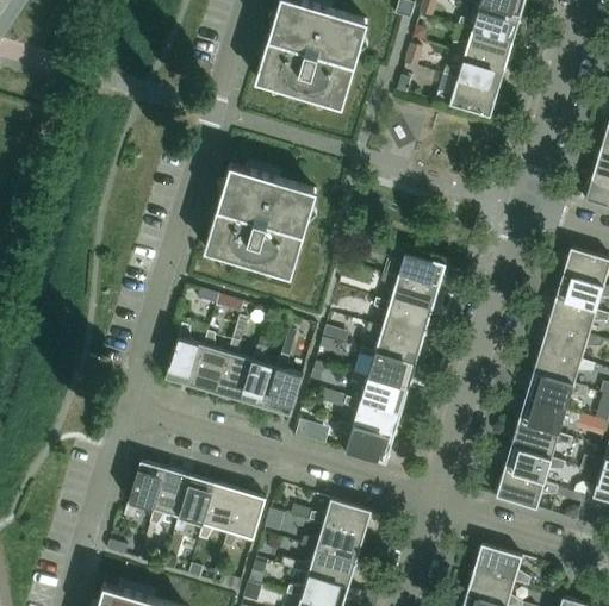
[(341,108),(367,22),(293,0),(278,0),(267,38),(254,82),(341,108)]
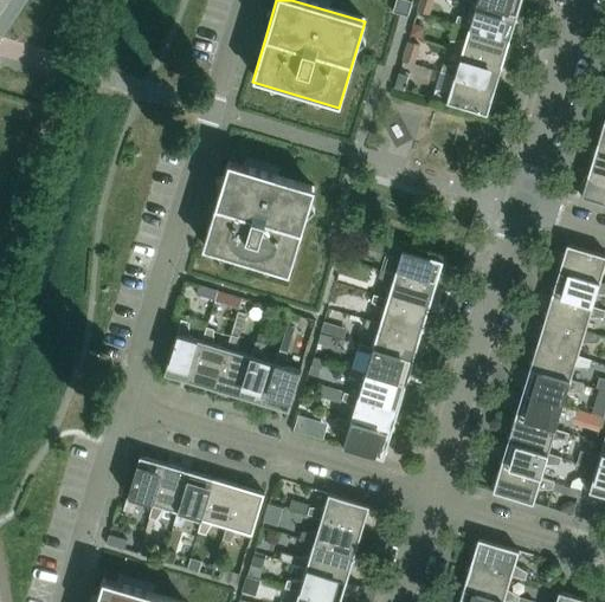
[(392,15),(406,20),(411,5),(397,0),(392,15)]
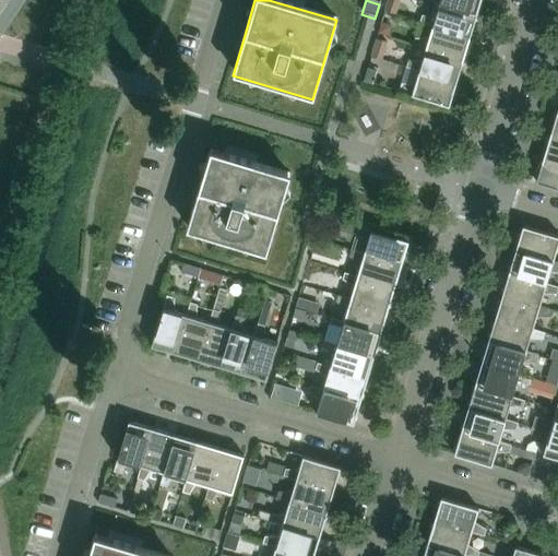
[(387,0),(383,12),(395,16),(399,0),(387,0)]
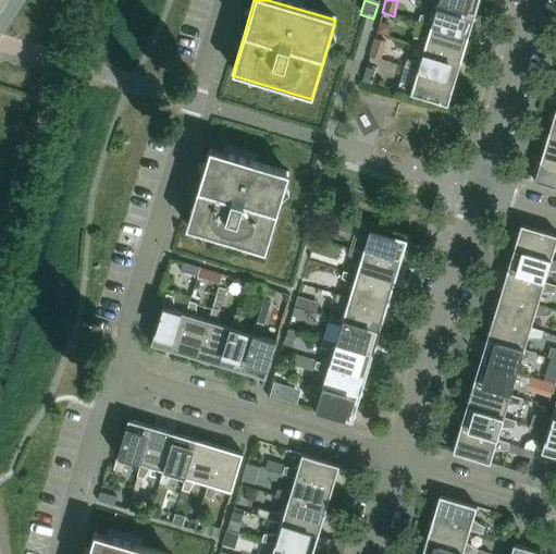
[(473,17),(479,0),(424,0),(424,1),(436,5),(473,17)]
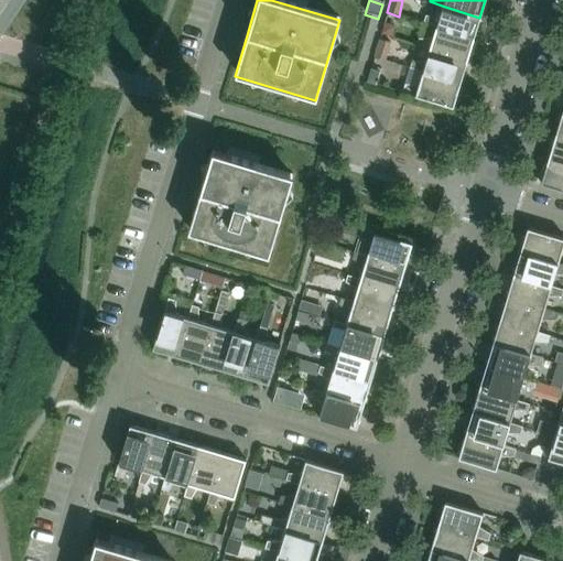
[(473,40),(479,18),(442,6),(439,18),(424,18),(422,24),(435,29),(473,40)]
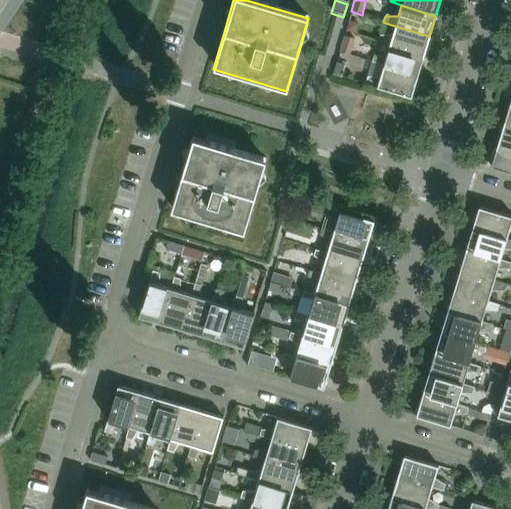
[(348,23),(345,33),(355,35),(356,30),(353,24),(348,23)]
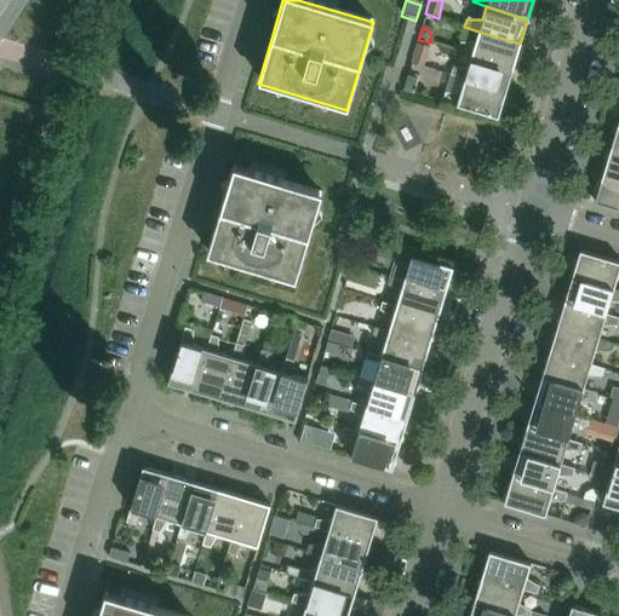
[(513,69),(520,44),(479,32),(475,45),(459,45),(457,52),(513,69)]
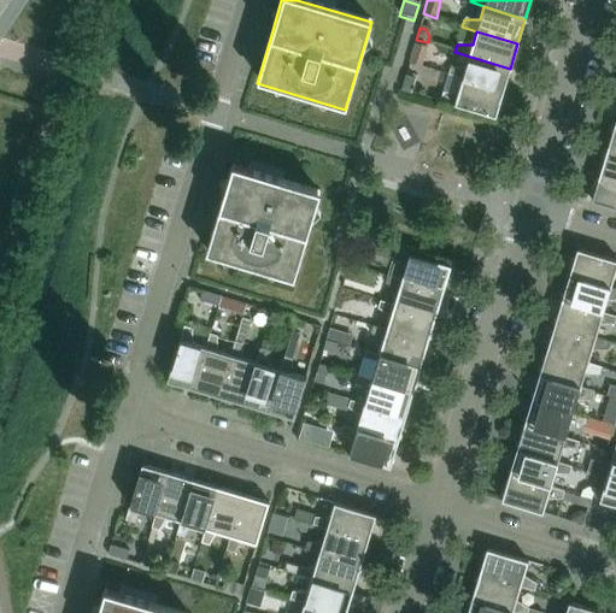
[(414,46),(409,64),(420,68),(426,49),(414,46)]
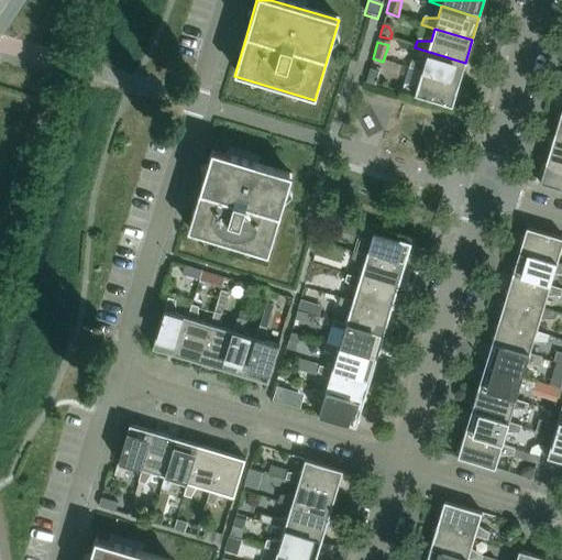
[(420,74),(459,86),(465,63),(415,47),(415,48),(427,52),(423,64),(410,63),(408,70),(420,74)]
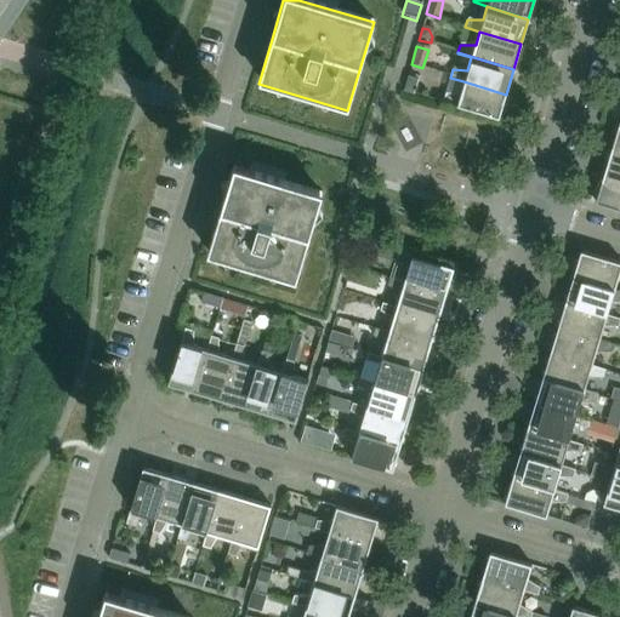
[(408,79),(403,92),(413,96),(417,81),(408,79)]
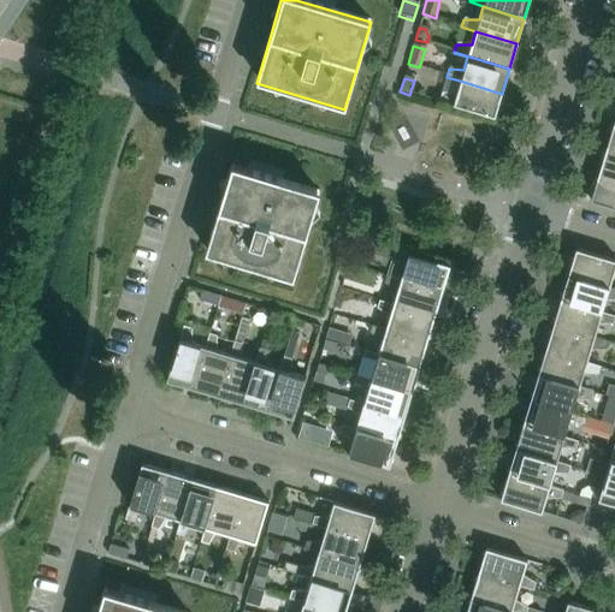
[(494,119),(502,94),(460,81),(456,94),(442,94),(438,102),(494,119)]
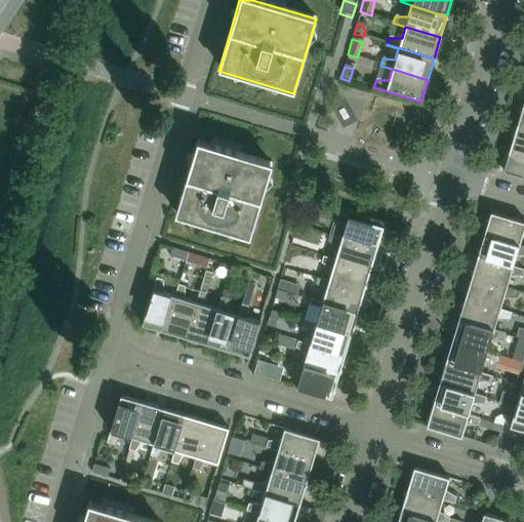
[(523,109),(522,109),(515,129),(523,132),(523,109)]
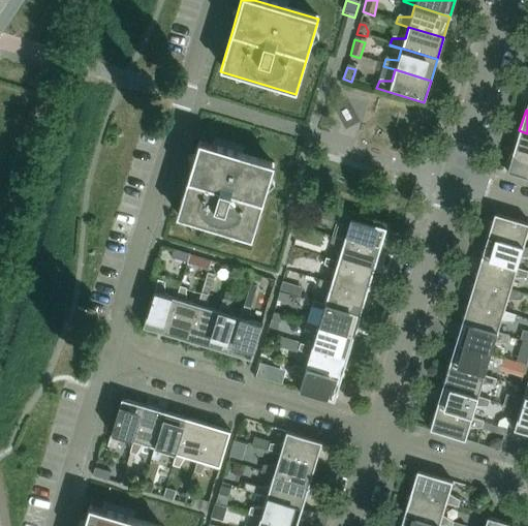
[(527,133),(519,130),(513,152),(527,156),(527,133)]
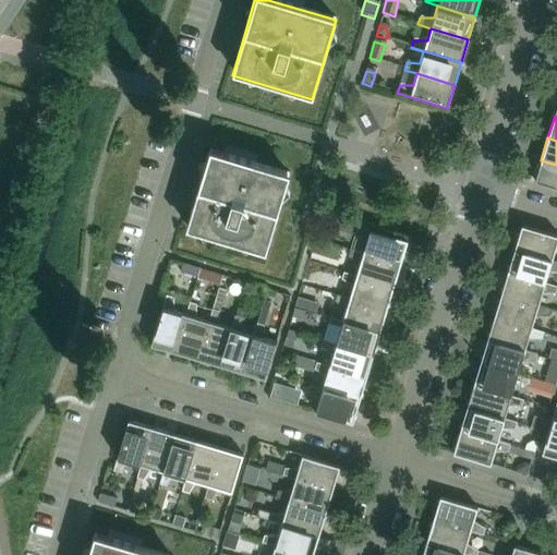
[(265,255),(289,176),(209,152),(185,230),(265,255)]
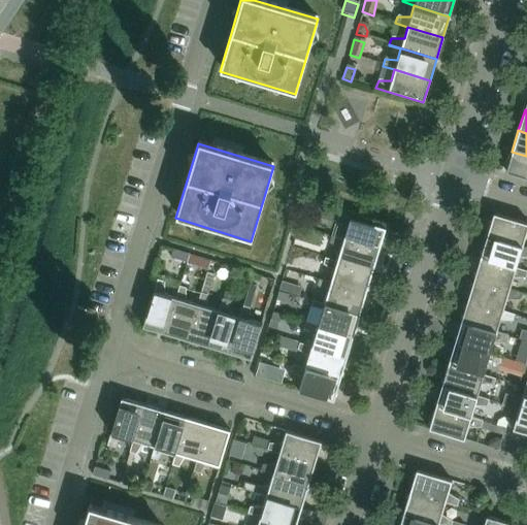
[(526,156),(512,152),(505,174),(526,181),(526,156)]
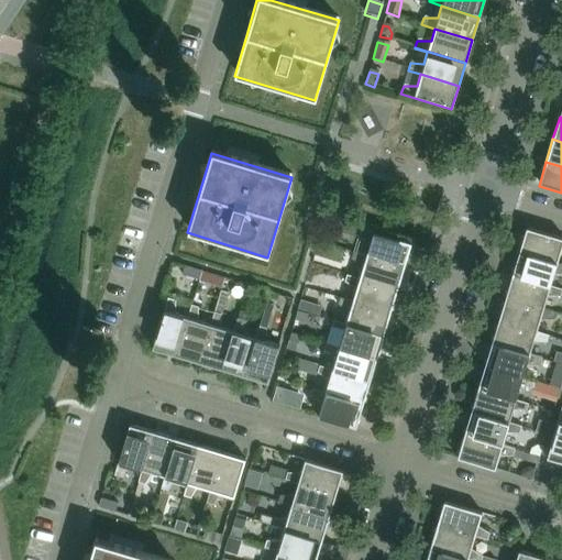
[(344,227),(341,234),(354,239),(356,230),(344,227)]
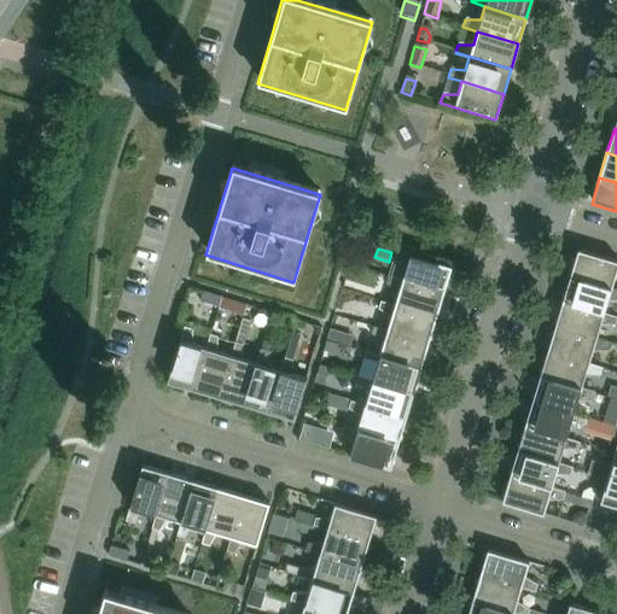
[(401,282),(443,294),(450,269),(395,252),(393,262),(406,269),(401,282)]
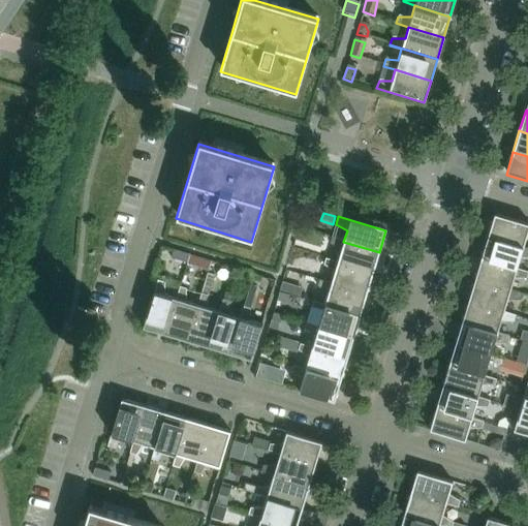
[(487,238),(523,249),(526,238),(527,237),(527,225),(494,216),(487,238)]
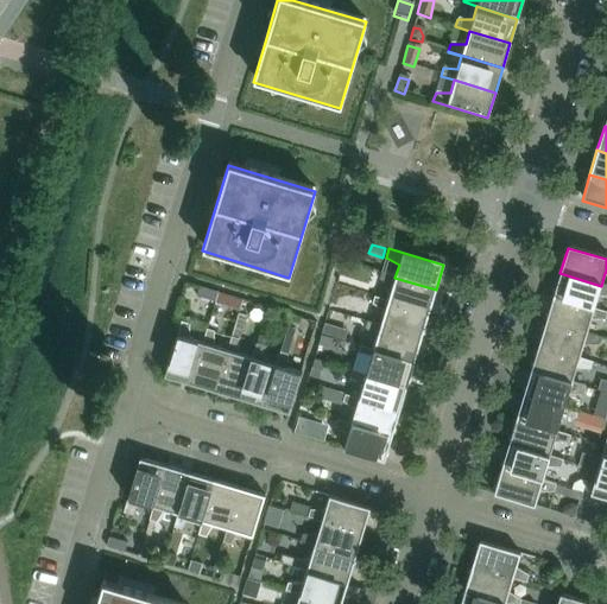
[(552,297),(594,310),(598,297),(606,297),(606,287),(600,286),(601,286),(560,273),(552,297)]
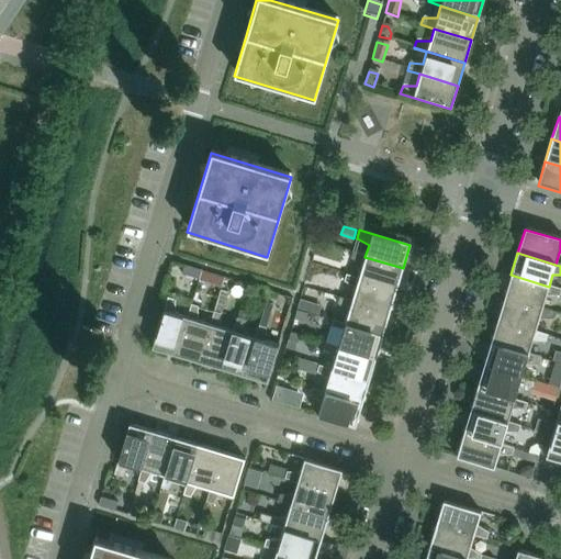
[(395,291),(403,268),(365,257),(352,254),(350,260),(361,268),(358,280),(395,291)]
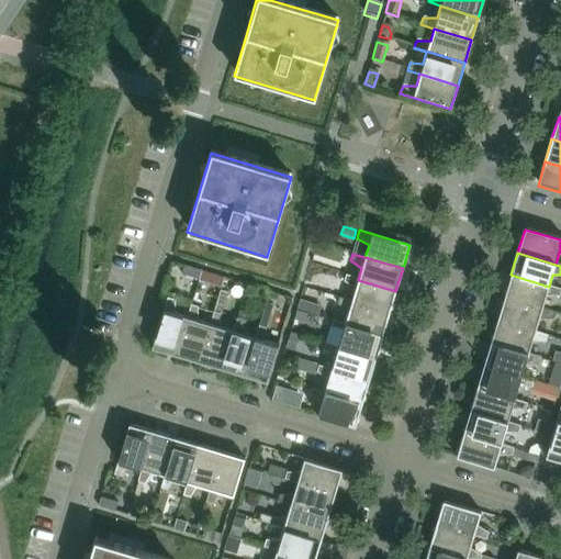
[(183,268),(181,277),(198,281),(200,272),(183,268)]
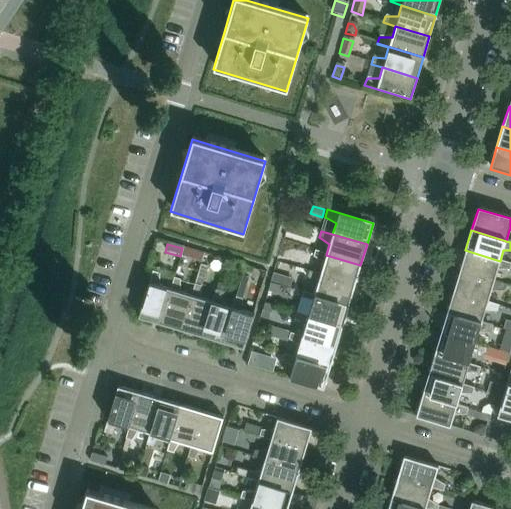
[(459,272),(493,282),(496,271),(509,271),(510,264),(500,261),(465,250),(459,272)]
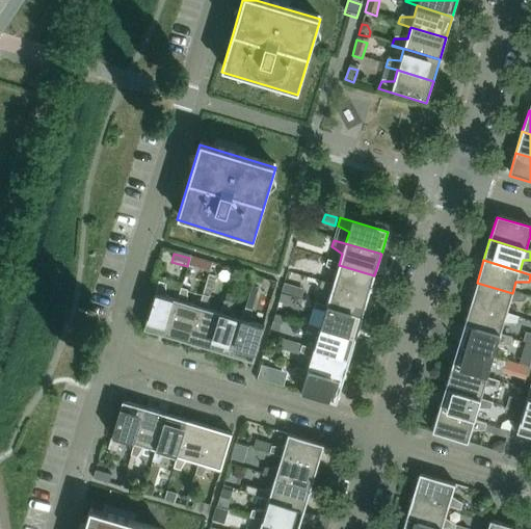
[(200,261),(196,270),(210,274),(212,264),(200,261)]
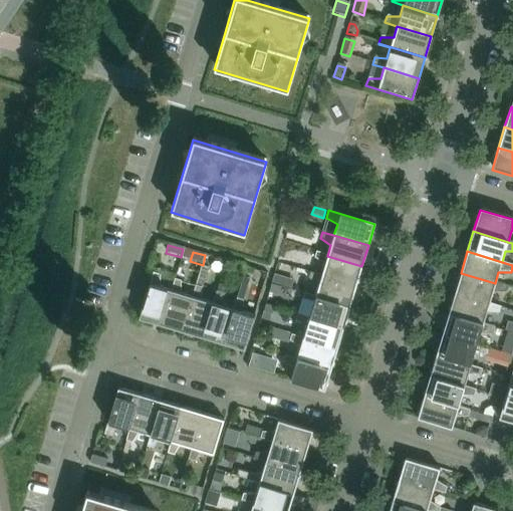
[(324,265),(321,276),(355,287),(361,266),(327,256),(315,252),(313,259),(324,265)]
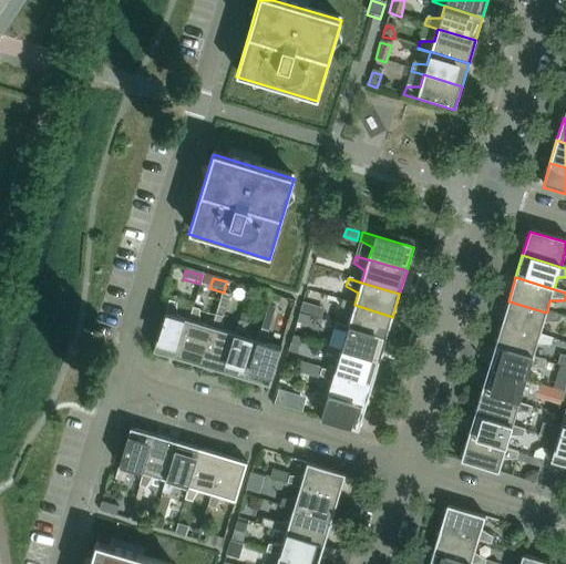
[(220,295),(215,316),(222,318),(228,297),(220,295)]
